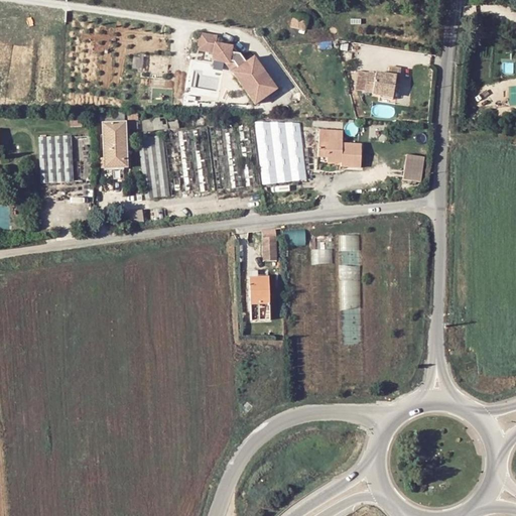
[(285,35),(299,37),(301,23),(287,21),(285,35)]
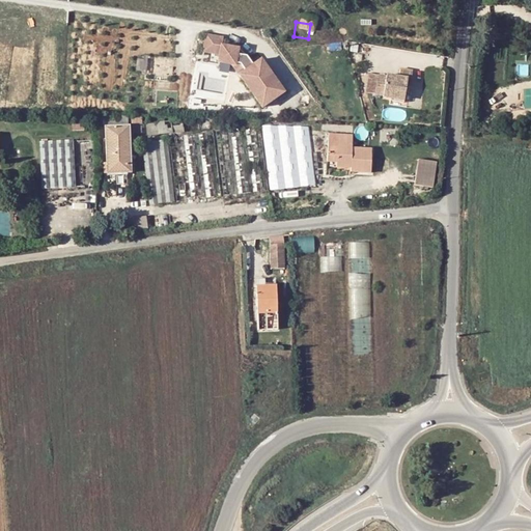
[(205,33),(202,52),(219,54),(218,62),(232,65),(262,108),(287,91),(262,56),(253,62),(248,54),(238,53),(239,45),(224,43),(225,36),(205,33)]
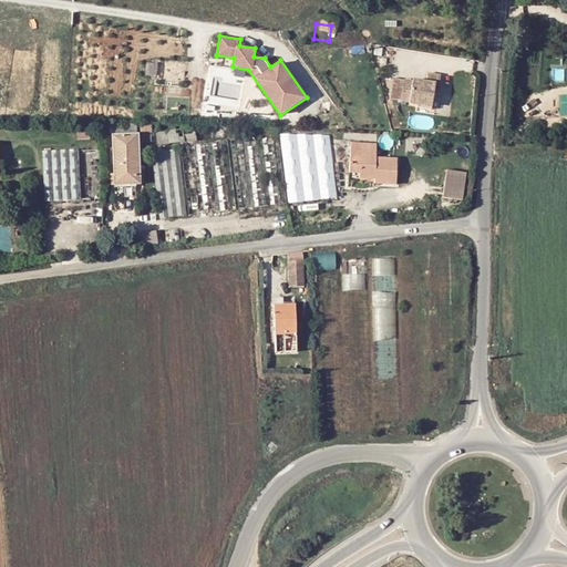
[(410,109),(424,110),(425,102),(426,95),(432,96),(433,80),(421,78),(419,85),(404,84),(403,105),(402,107),(410,109)]
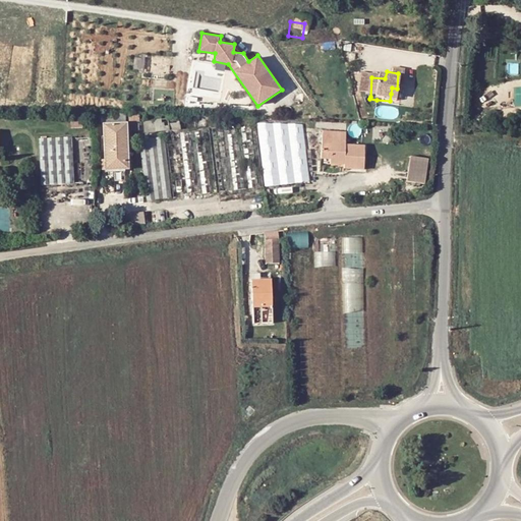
[(363,76),(361,96),(370,97),(371,77),(363,76)]
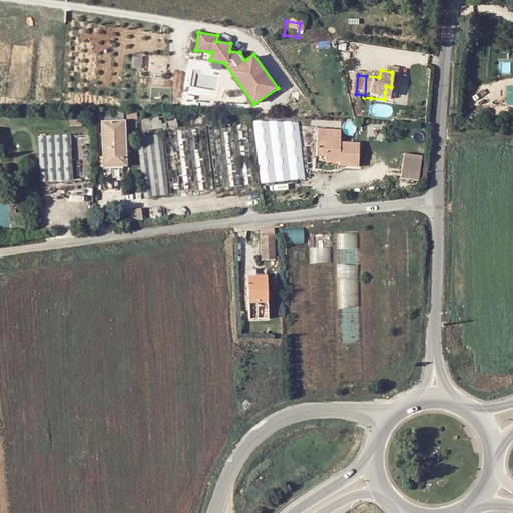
[(165,118),(166,129),(178,128),(177,117),(165,118)]
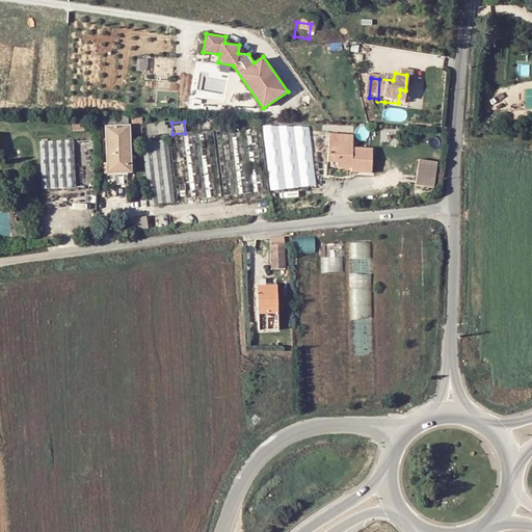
[(147,125),(148,136),(160,135),(159,124),(147,125)]
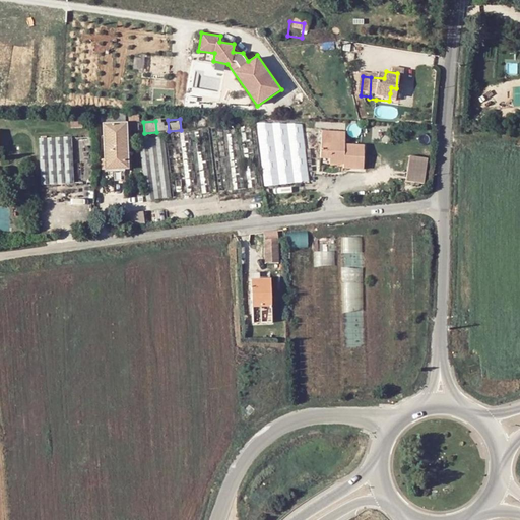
[(130,173),(128,126),(104,127),(106,174),(130,173)]
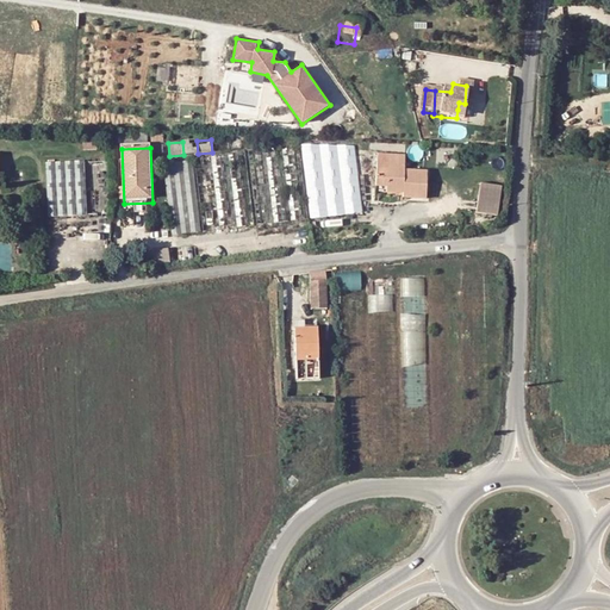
[(305,149),(312,222),(363,216),(356,149),(305,149)]
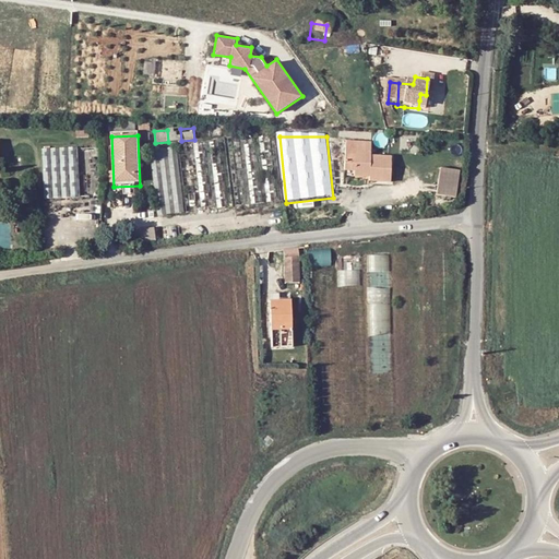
[(282,202),(275,138),(230,141),(237,206),(282,202)]
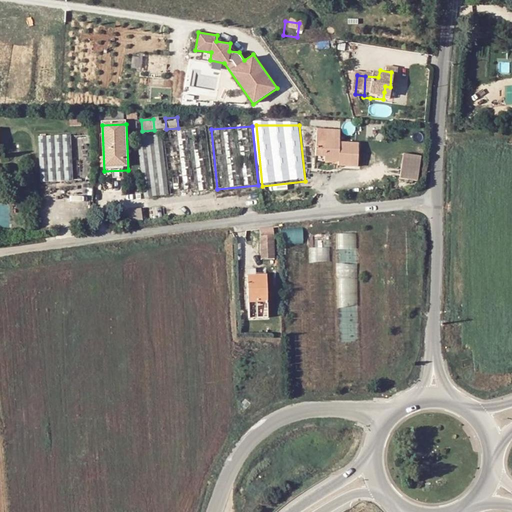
[(358,156),(355,144),(340,143),(340,130),(317,129),(315,149),(324,150),(324,156),(325,156),(325,161),(339,162),(339,166),(357,167),(358,156)]
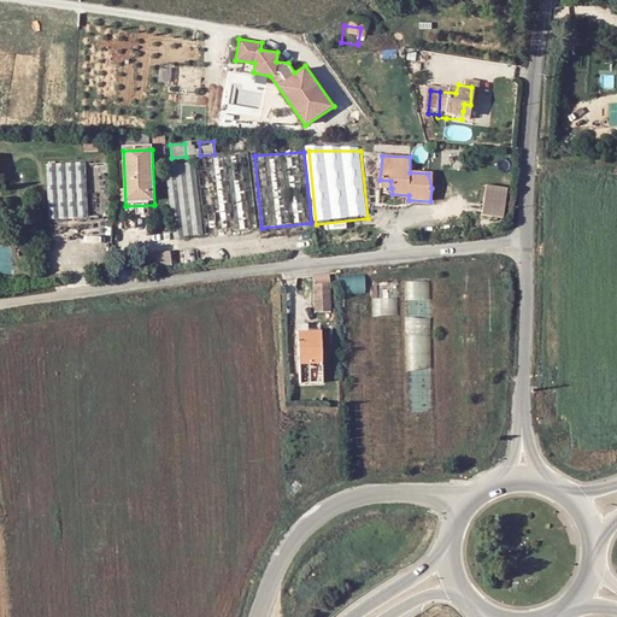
[(256,229),(250,157),(199,162),(206,235),(256,229)]
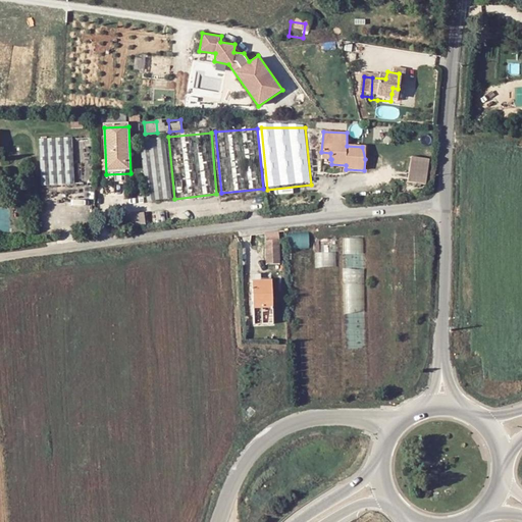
[(72,136),(40,138),(42,185),(75,183),(72,136)]
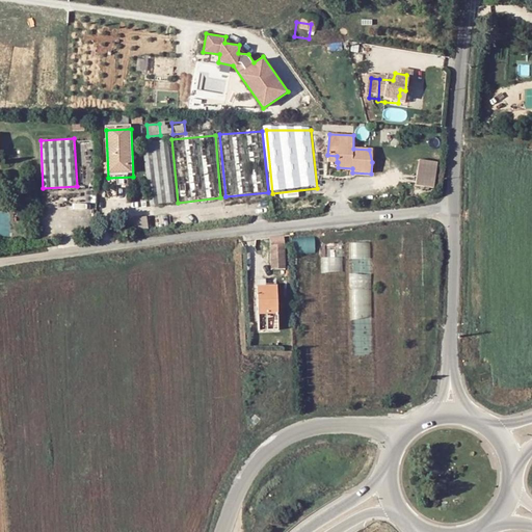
[(173,203),(166,139),(147,141),(153,205),(173,203)]
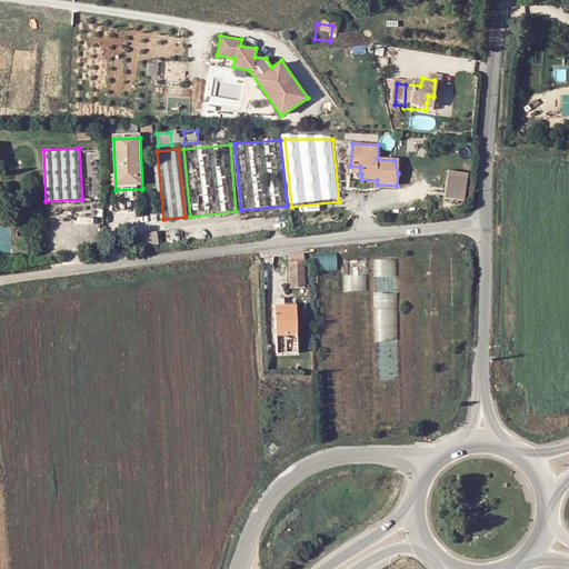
[(462,208),(465,191),(447,188),(445,206),(462,208)]
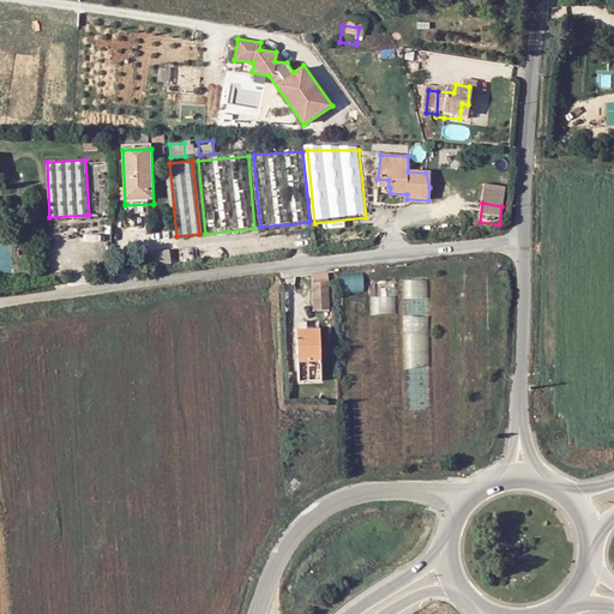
[(365,290),(363,272),(338,275),(339,292),(365,290)]
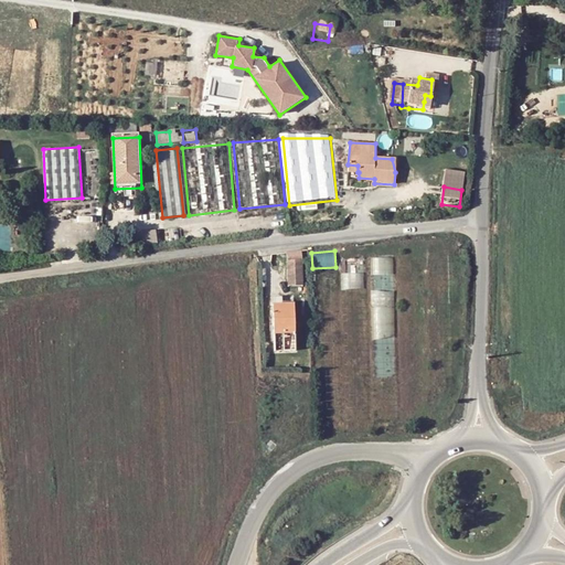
[(299,287),(298,260),(284,260),(285,287),(299,287)]
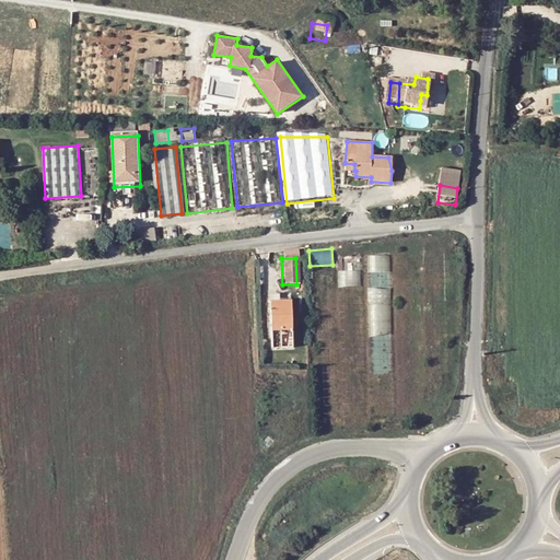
[(292,301),(281,302),(271,302),(272,330),(282,330),(293,330),(292,301)]
